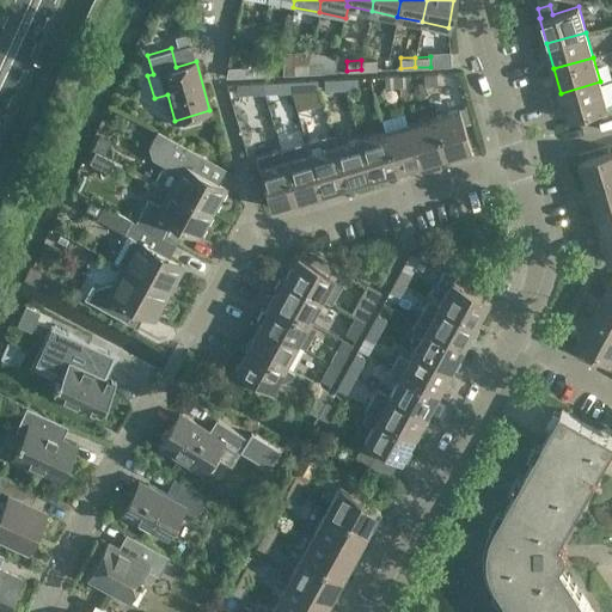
[(377,60),(361,60),(361,69),(377,69),(377,60)]
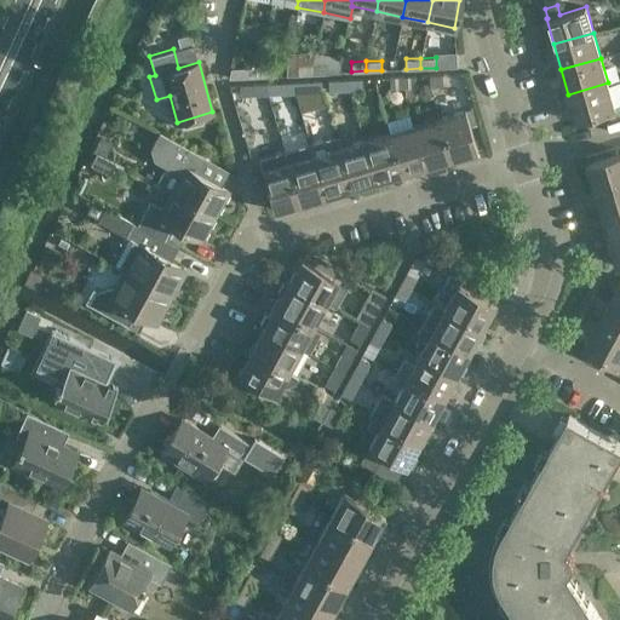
[(298,64),(299,74),(313,74),(313,64),(313,63),(298,64)]
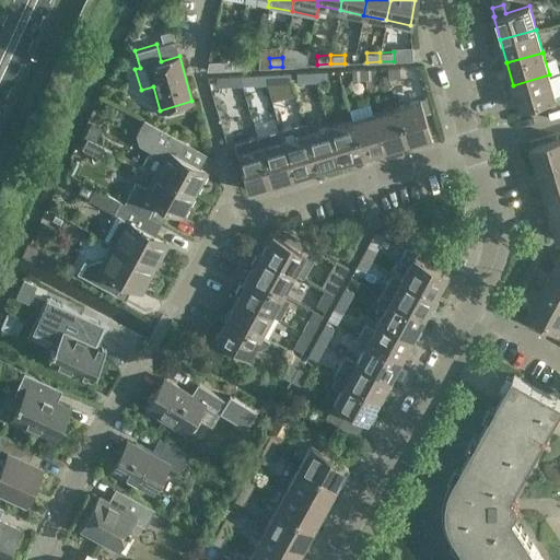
[(295,57),(282,57),(282,58),(282,67),(296,66),(295,57)]
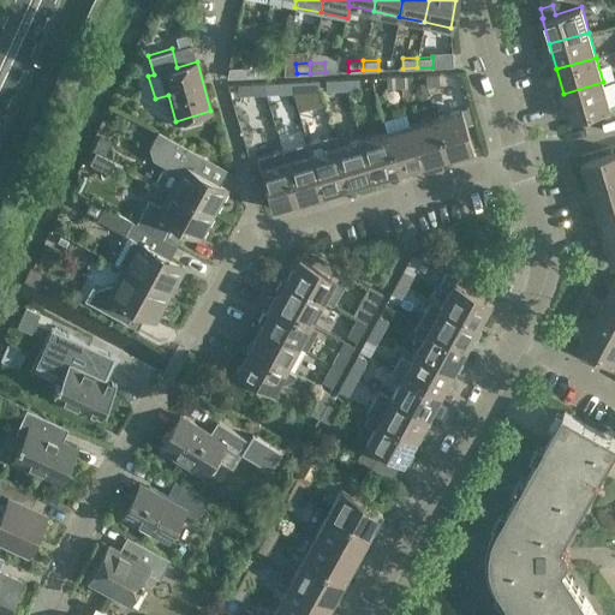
[(227,77),(257,76),(257,66),(257,65),(230,66),(227,77)]
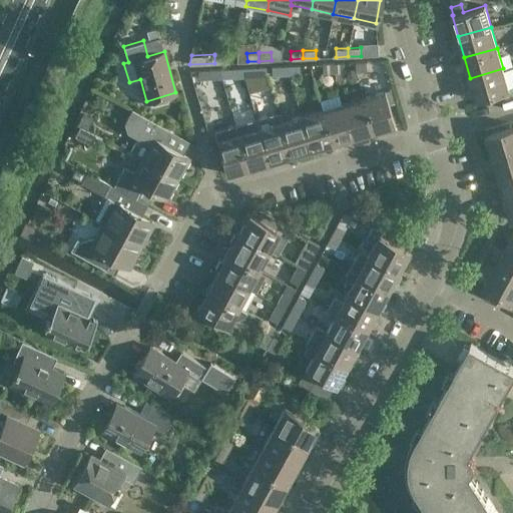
[(226,54),(214,54),(214,55),(214,63),(227,62),(226,54)]
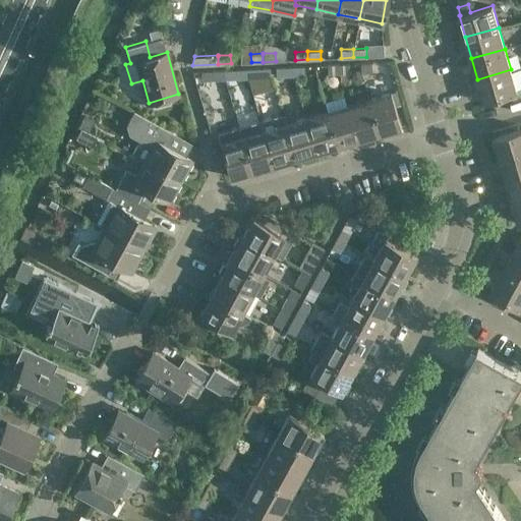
[(372,72),(371,61),(360,62),(361,72),(372,72)]
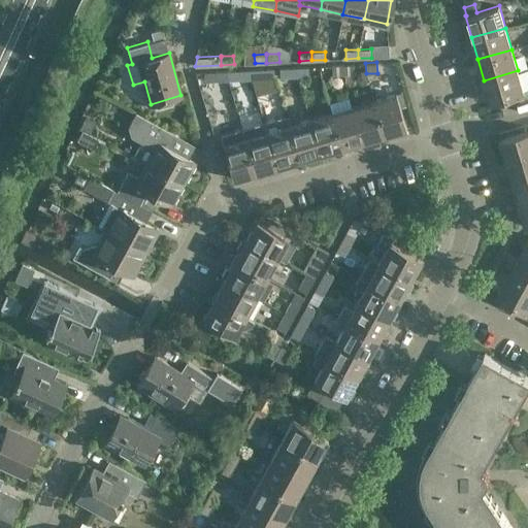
[(354,63),(342,64),(342,74),(354,73),(354,63)]
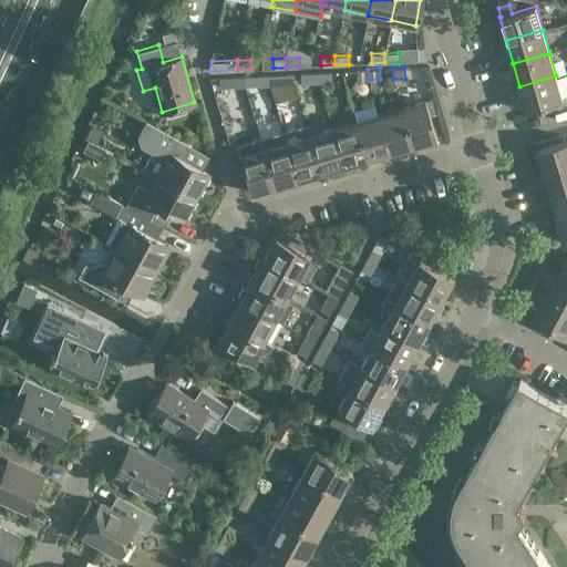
[(357,80),(368,80),(368,69),(356,70),(357,80)]
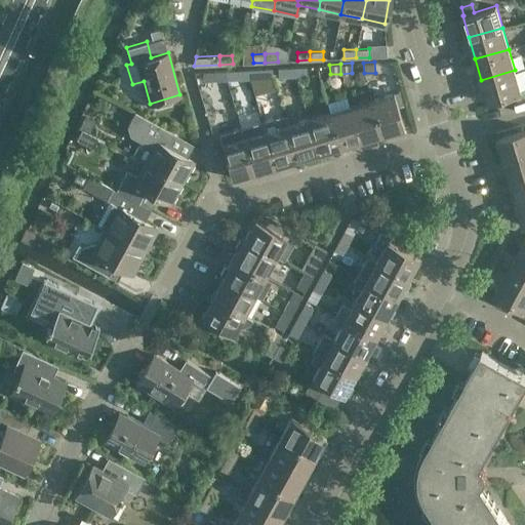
[(279,77),(295,76),(295,66),(278,67),(279,77)]
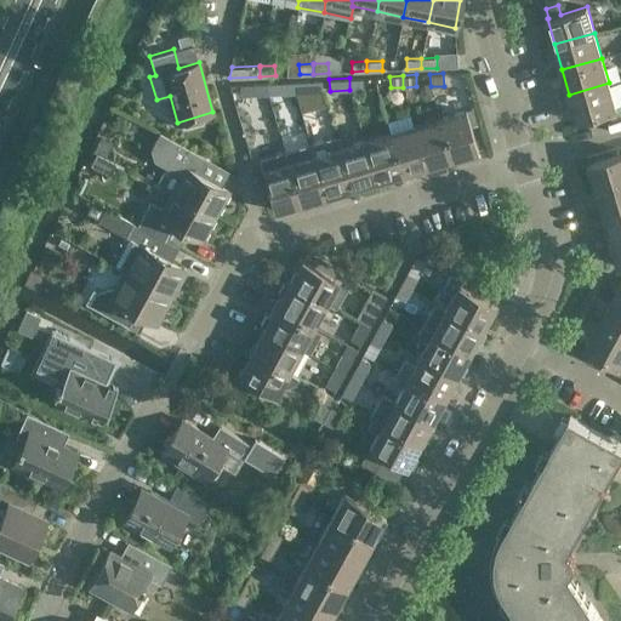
[(362,78),(349,78),(349,90),(363,90),(362,78)]
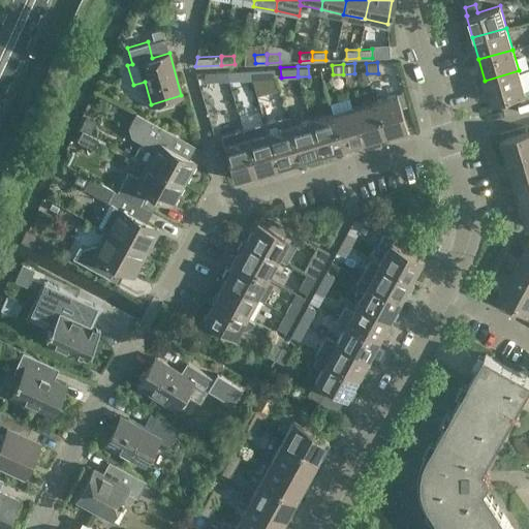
[(274,68),(251,69),(251,78),(274,76),(274,68)]
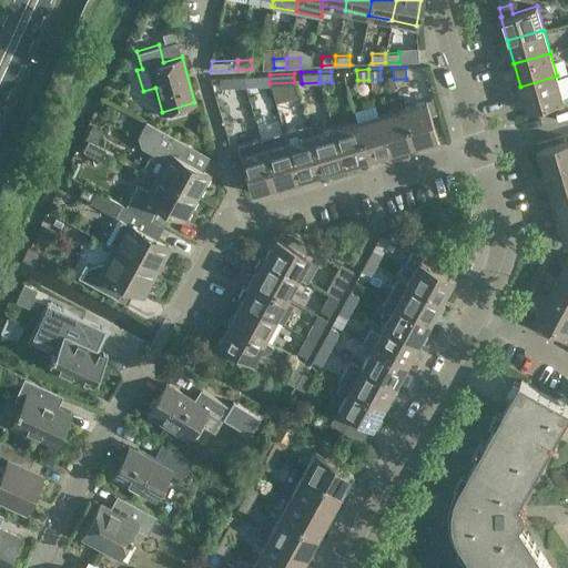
[(270,74),(259,74),(245,75),(245,85),(270,83),(270,74)]
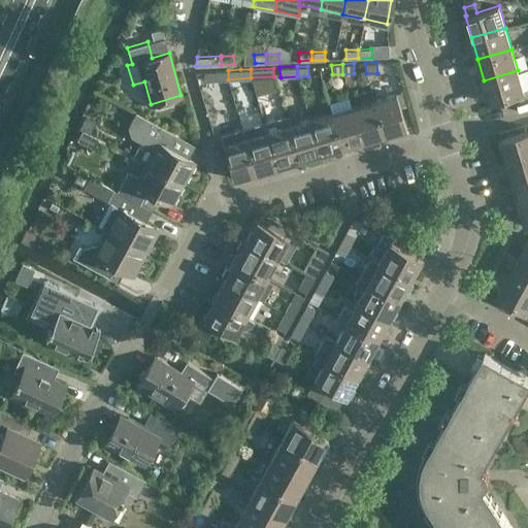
[(216,80),(216,70),(204,71),(204,81),(216,80)]
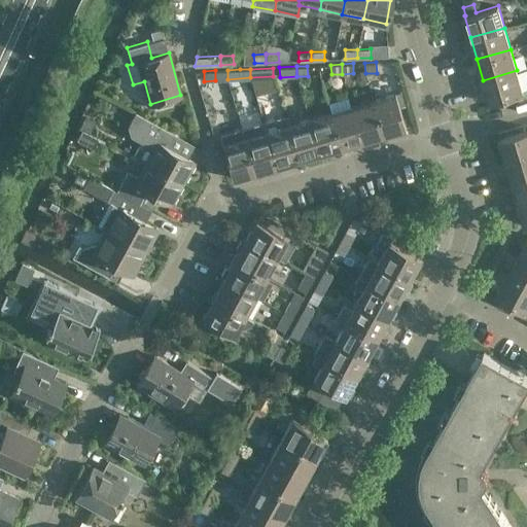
[(490,103),(524,93),(517,70),(483,80),(490,103)]
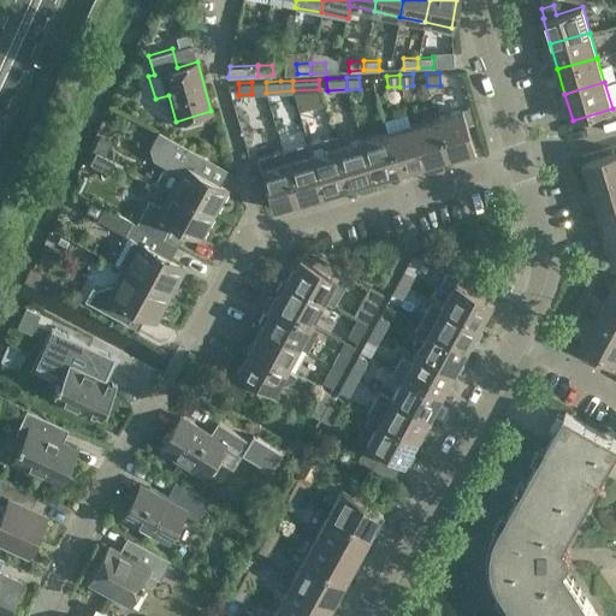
[(319,90),(292,92),(297,110),(323,104),(319,90)]
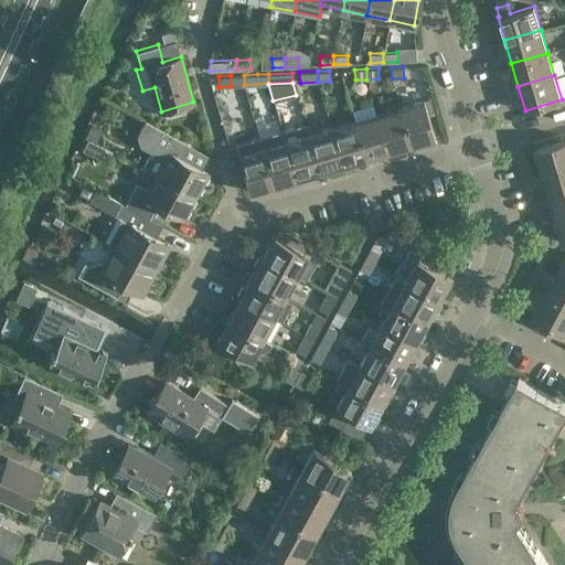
[(429,98),(400,107),(411,144),(420,140),(424,145),(433,142),(433,137),(434,137),(428,115),(434,113),(429,98)]
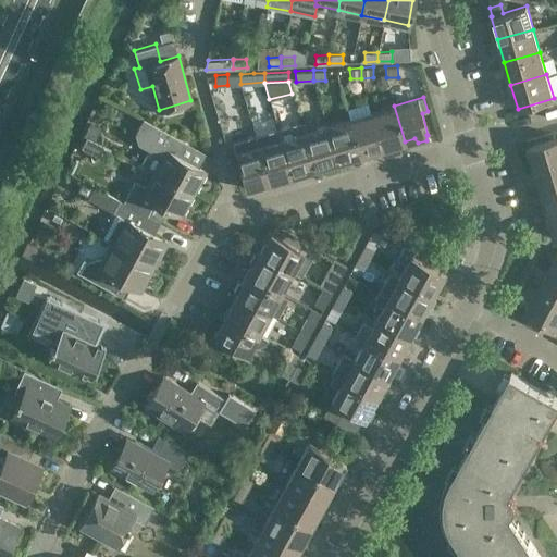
[(394,106),(371,112),(382,148),(405,141),(394,106)]
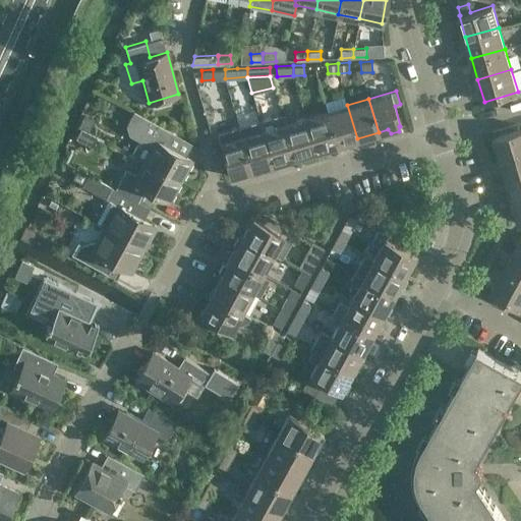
[(347,105),(327,111),(336,145),(357,138),(347,105)]
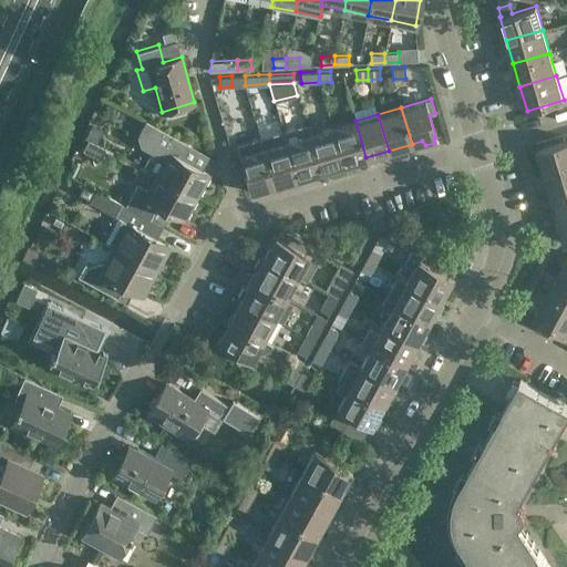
[(146,168),(196,196),(208,173),(178,156),(186,143),(145,121),(137,136),(141,146),(154,154),(153,155),(150,155),(145,163),(147,165),(146,168)]
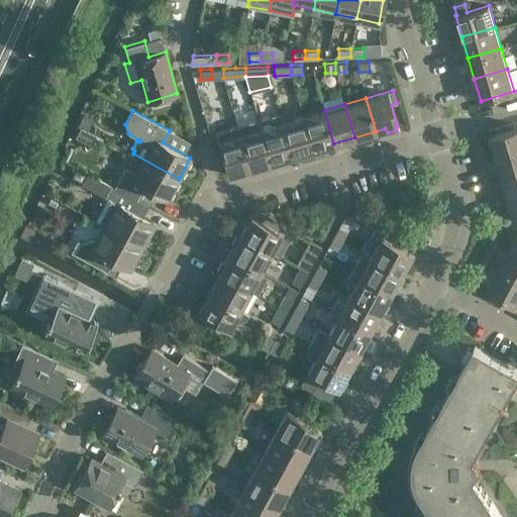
[(324,110),(303,116),(313,149),(333,143),(324,110)]
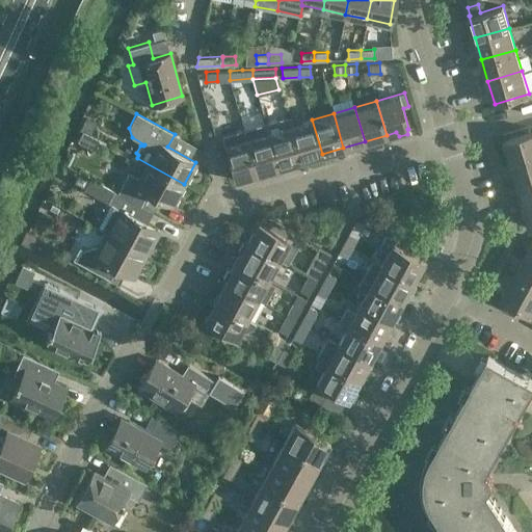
[(85,117),(80,128),(90,133),(97,123),(85,117)]
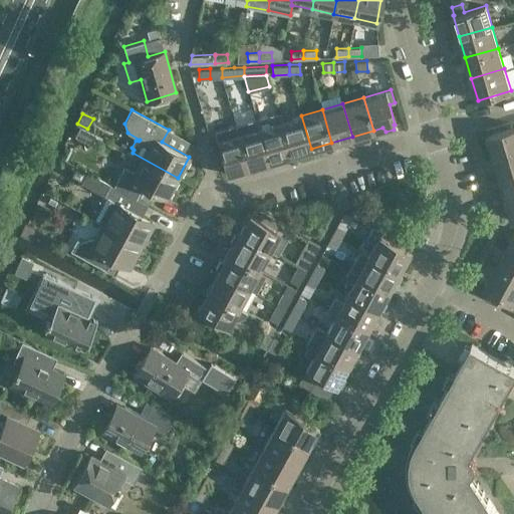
[(269,114),(257,118),(269,162),(290,156),(280,121),(278,114),(270,116),(269,114)]
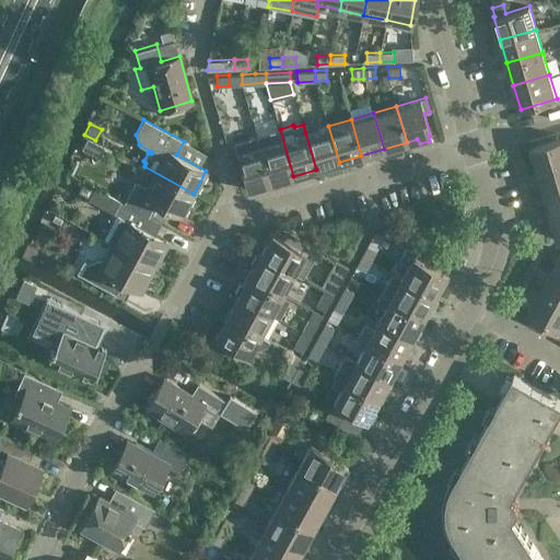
[(328,126),(305,132),(316,170),(339,162),(328,126)]
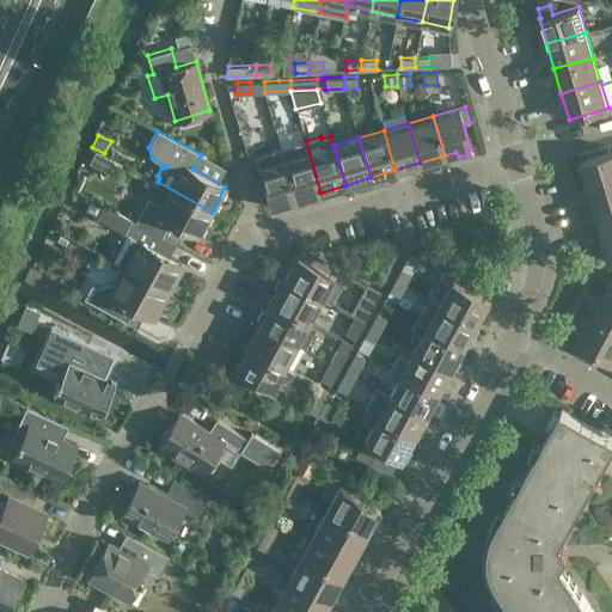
[(295,200),(320,193),(306,141),(281,148),(295,200)]
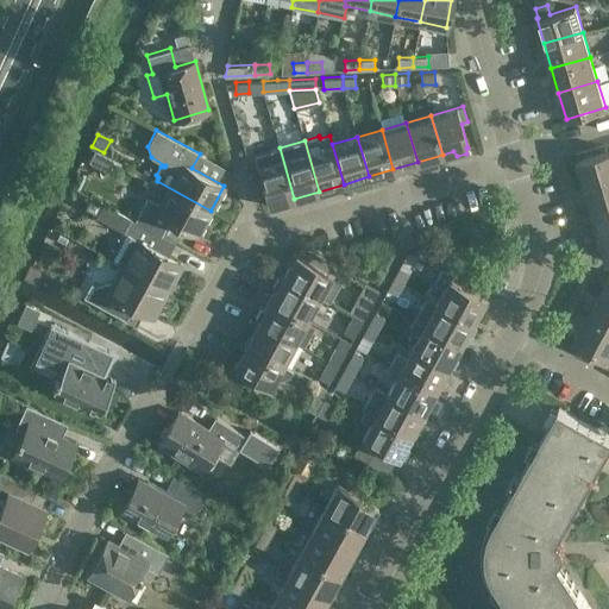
[(253,155),(257,167),(269,206),(294,199),(280,148),(253,155)]
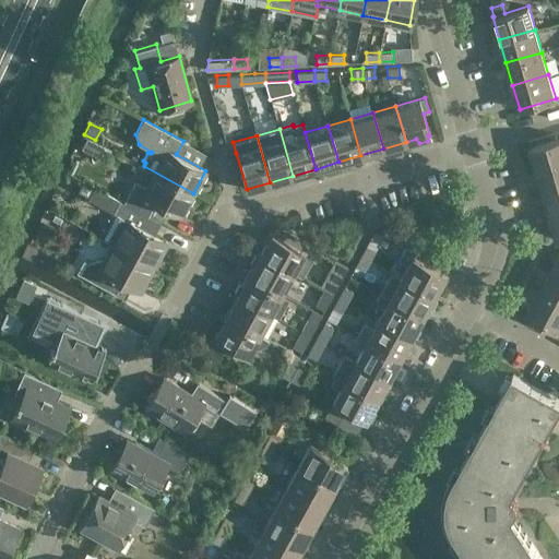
[(558,138),(531,146),(537,169),(558,163),(558,138)]
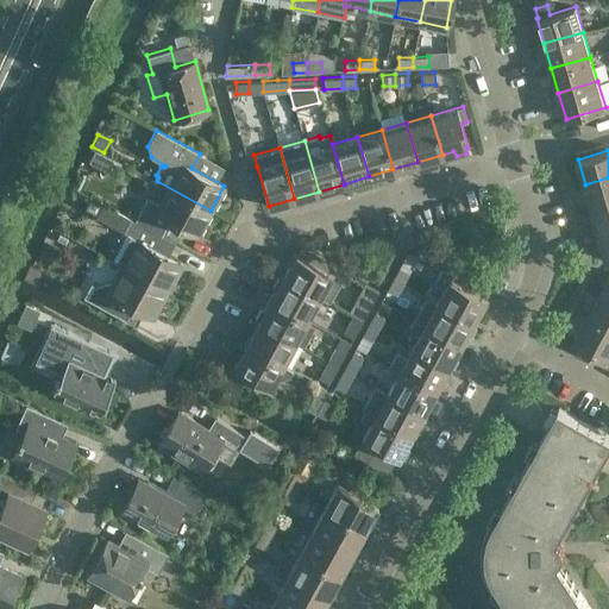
[(608,177),(585,184),(592,209),(608,205),(608,177)]
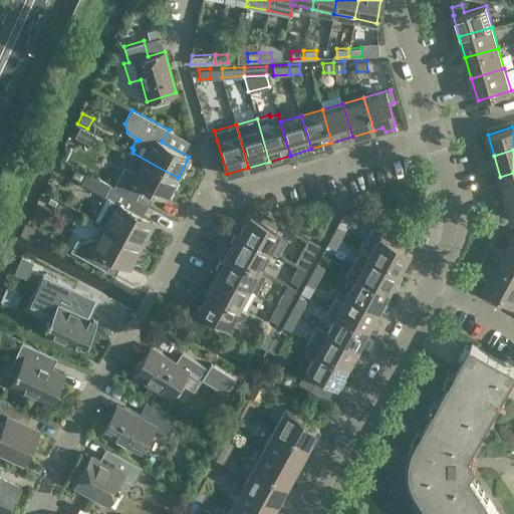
[(124,167),(113,187),(132,197),(139,184),(167,199),(178,178),(143,159),(135,173),(124,167)]
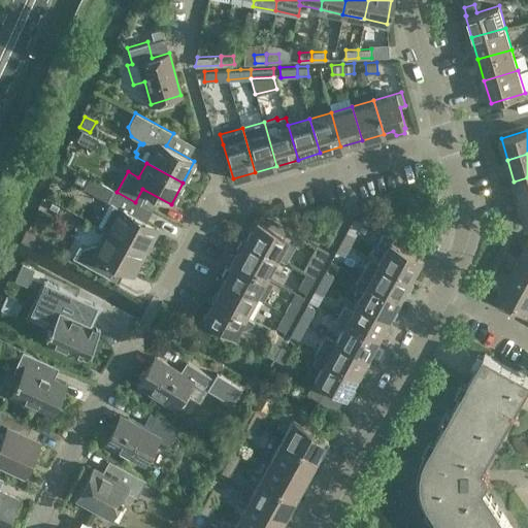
[(105,230),(145,252),(158,228),(136,217),(142,205),(135,202),(117,192),(89,176),(83,188),(107,201),(95,224),(105,230)]
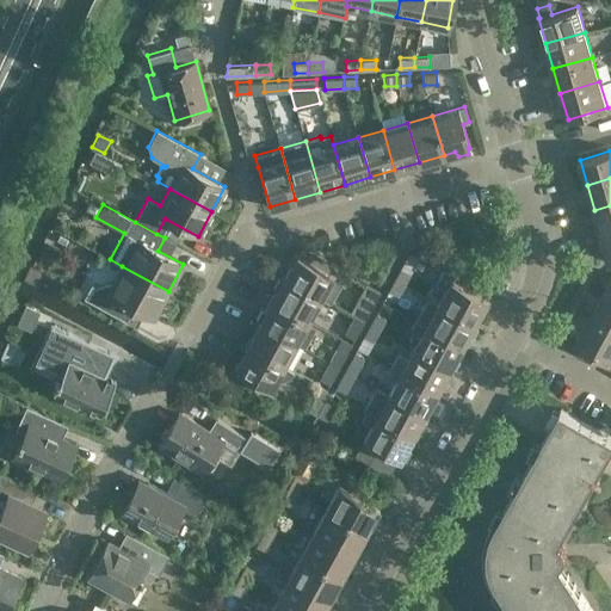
[(610,205),(594,210),(603,235),(610,232),(610,205)]
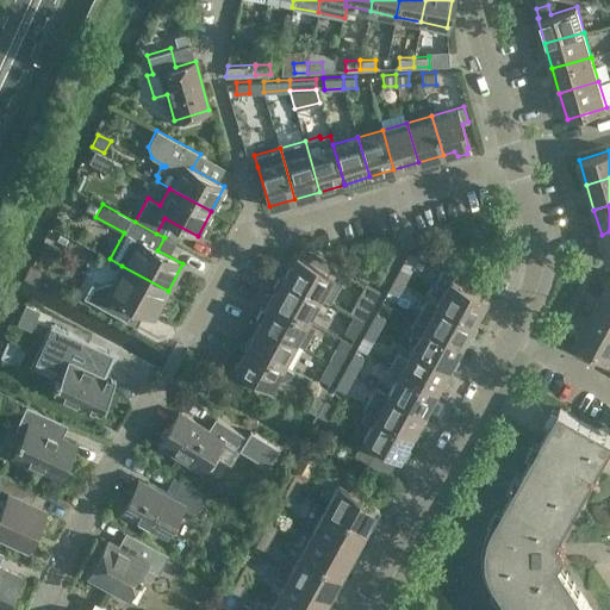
[(296,254),(284,278),(319,297),(332,273),(296,254)]
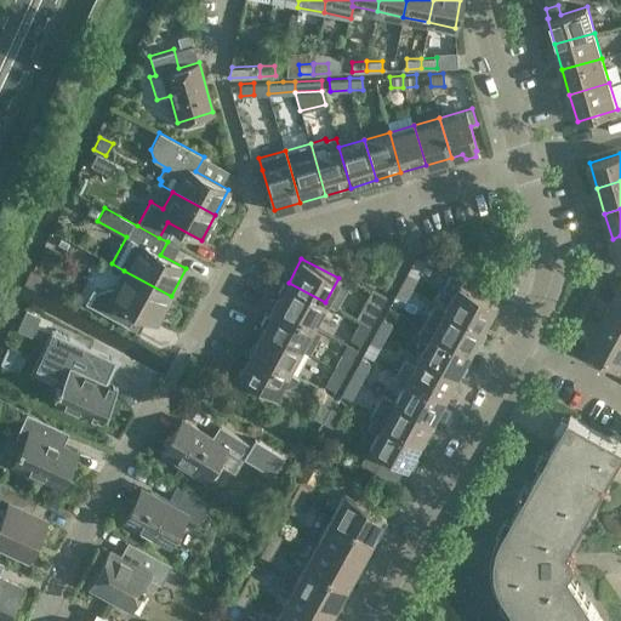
[(155,324),(171,296),(124,271),(117,285),(97,291),(92,288),(85,302),(127,325),(135,313),(155,324)]
